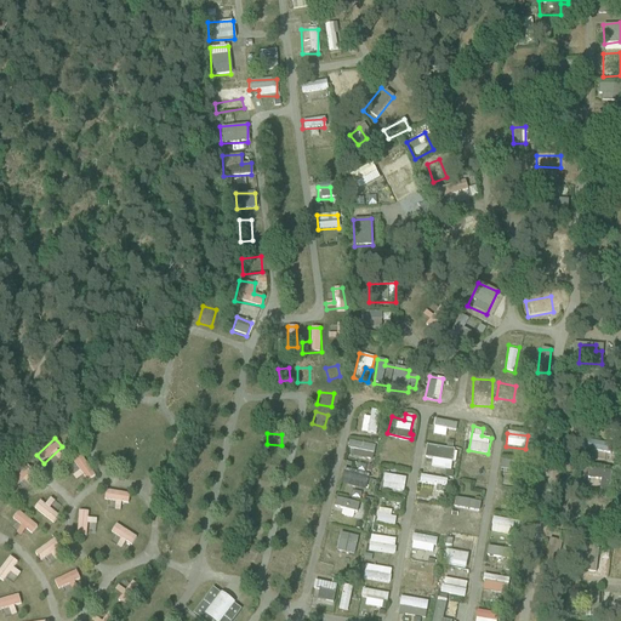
[(307,453),(320,454),(322,442),(308,439),(307,453)]
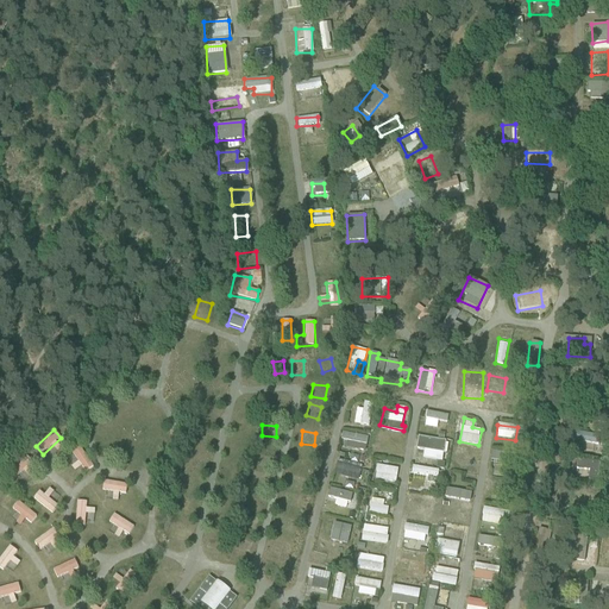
[(575,431),(573,440),(595,444),(596,434),(575,431)]
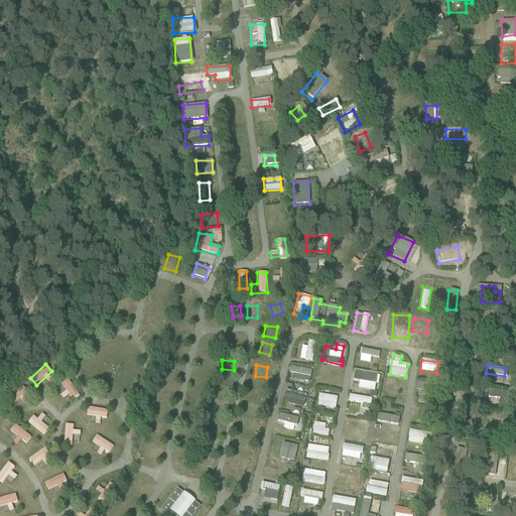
[(357,389),(374,392),(377,374),(354,370),(352,381),(358,382),(357,389)]
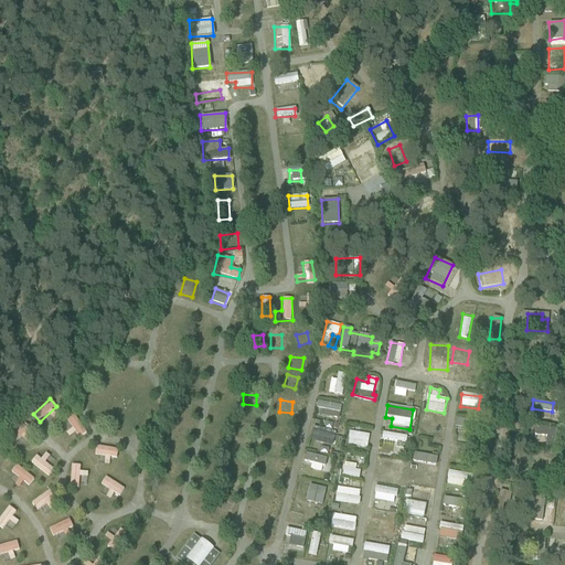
[(74,443),(86,433),(72,414),(65,419),(72,428),(66,433),(74,443)]
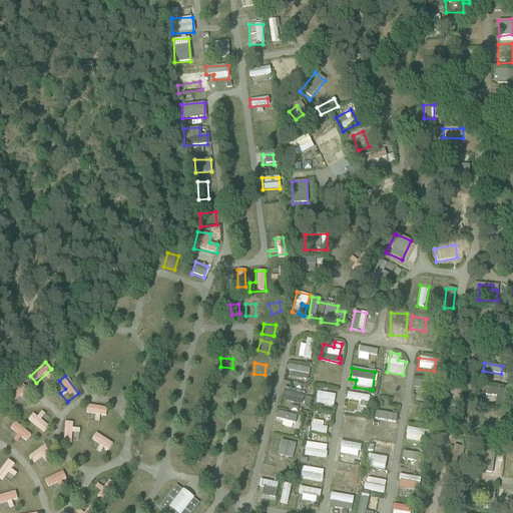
[(248,386),(261,390),(264,380),(251,376),(248,386)]
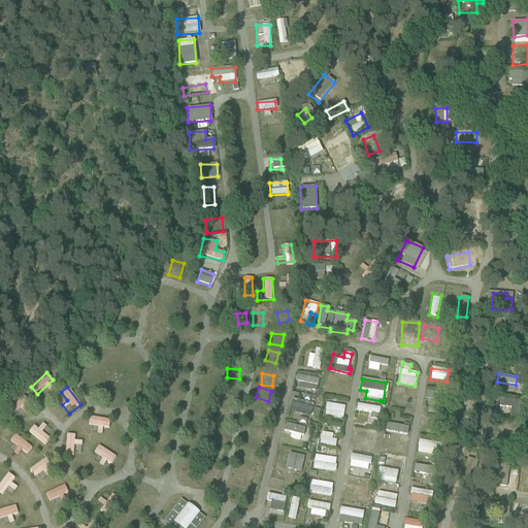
[(22,410),(30,402),(22,394),(6,408),(12,416),(20,408),(22,410)]
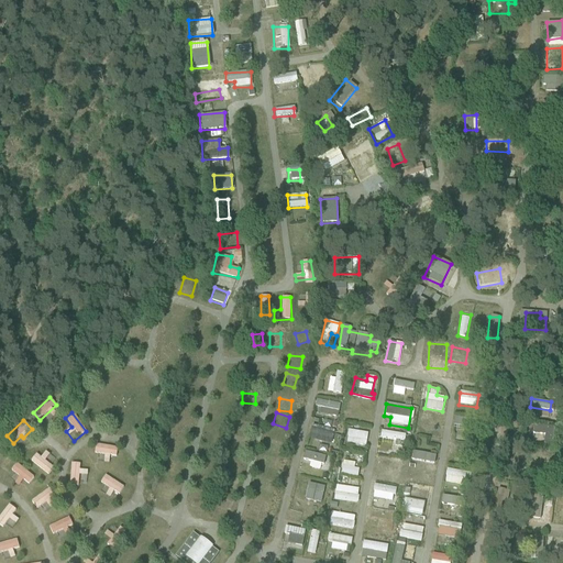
[(234,431),(246,433),(249,422),(236,421),(234,431)]
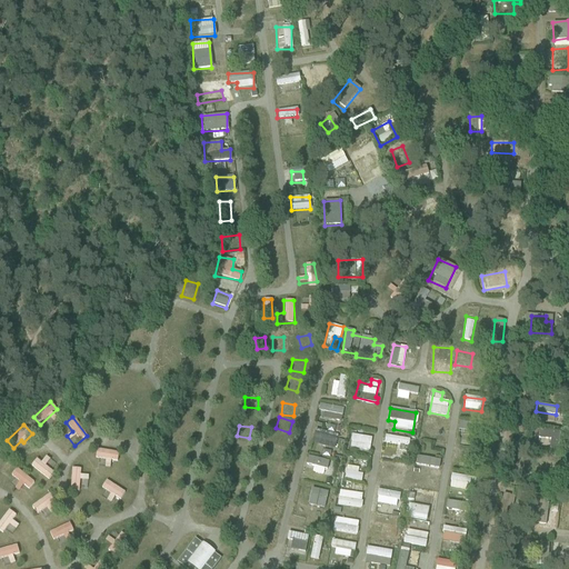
[(421,426),(420,439),(445,441),(446,428),(421,426)]
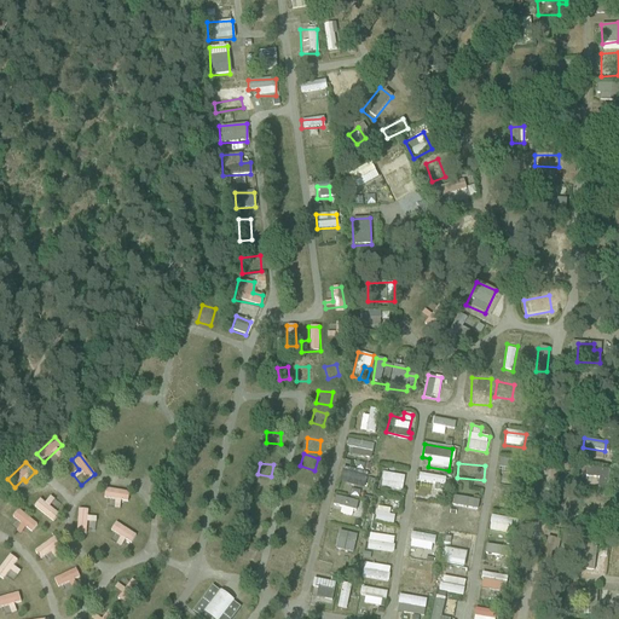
[(342,468),(339,482),(364,487),(368,473),(342,468)]
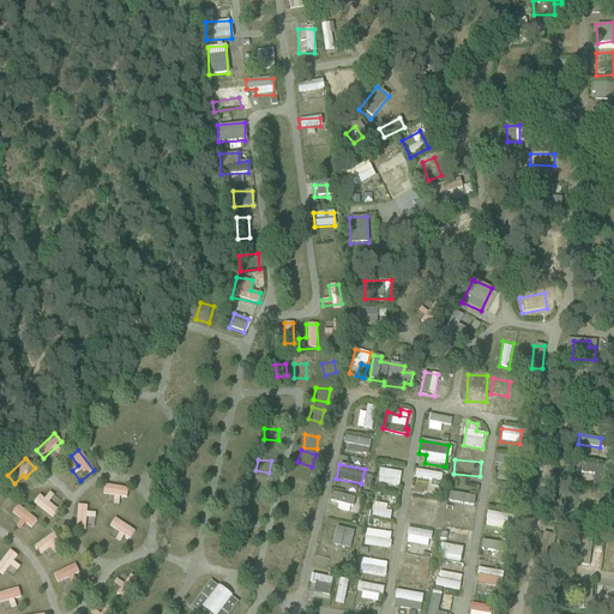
[(602,483),(602,465),(581,464),(579,483),(602,483)]
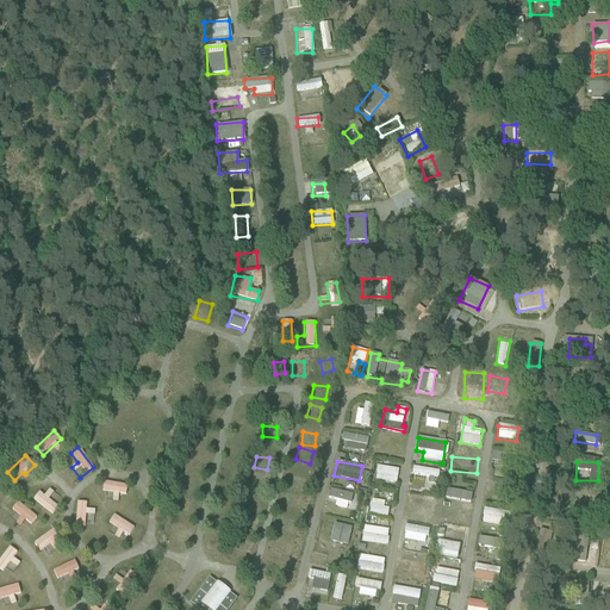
[(378,465),(373,479),(396,486),(400,471),(378,465)]
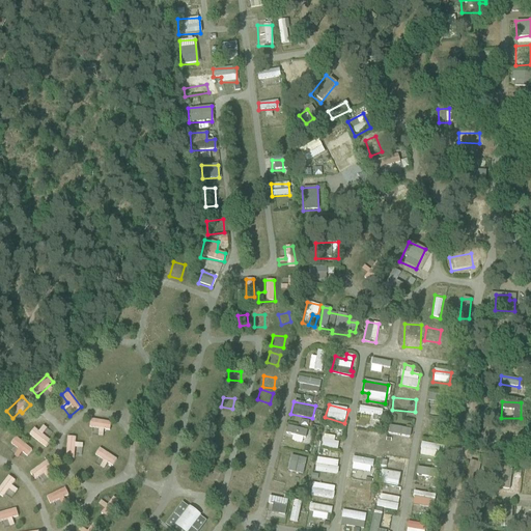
[(382,418),(383,411),(359,407),(358,414),(382,418)]
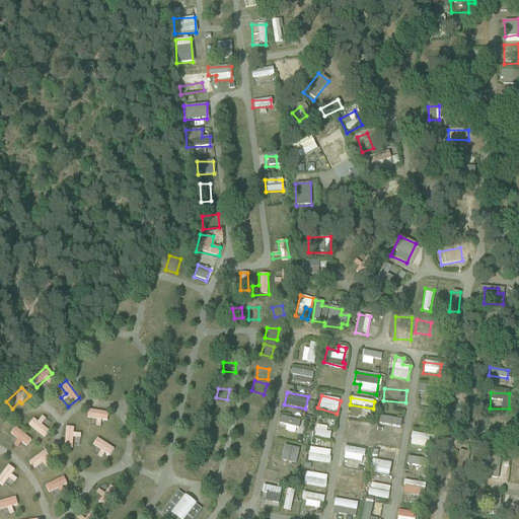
[(213,412),(225,413),(226,403),(215,401),(213,412)]
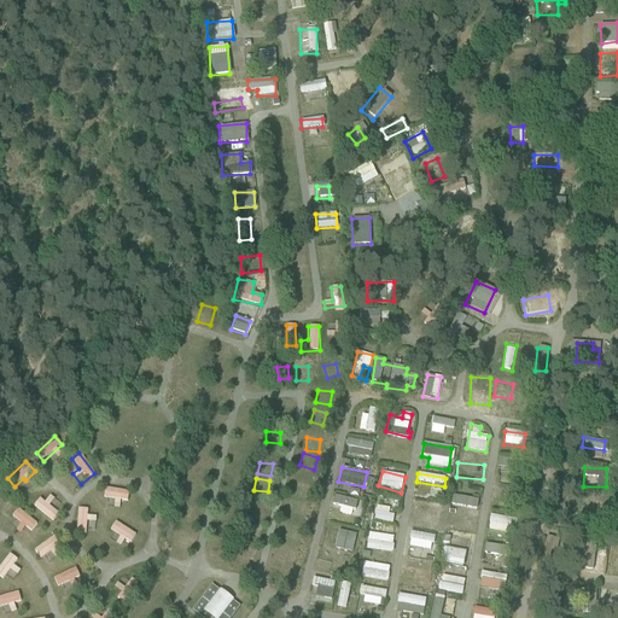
[(308,499),(310,485),(296,483),(293,496),(308,499)]
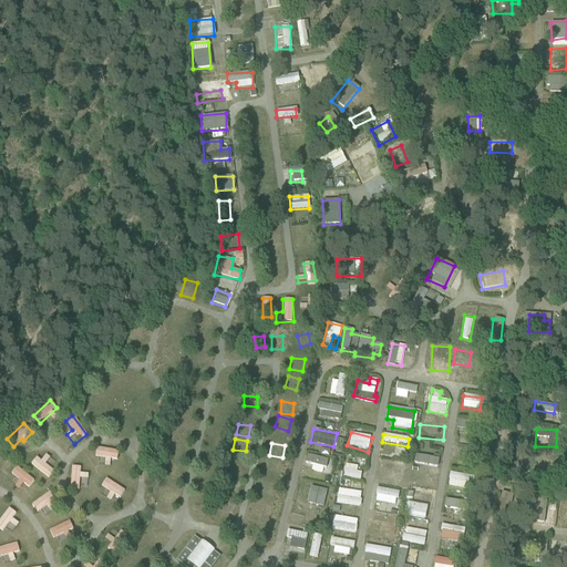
[(110,460),(115,461),(117,452),(96,447),(94,456),(105,460),(103,465),(109,466),(110,460)]
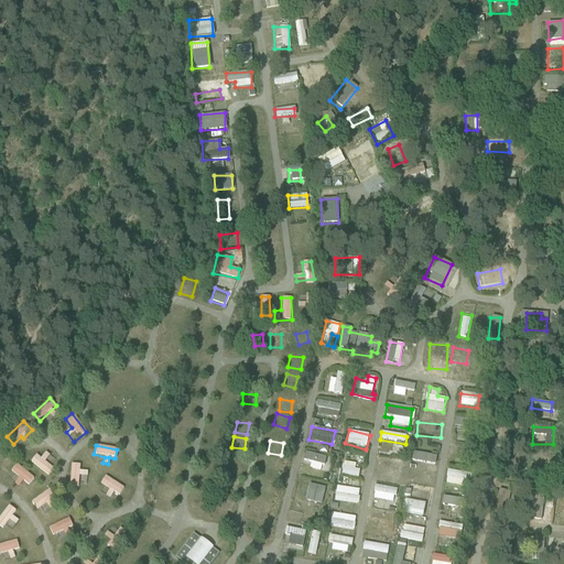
[(456,461),(469,461),(469,446),(456,446),(456,461)]
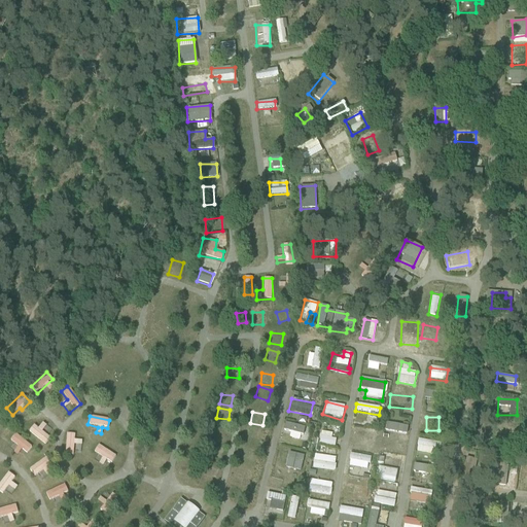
[(386,422),(384,430),(406,434),(408,427),(386,422)]
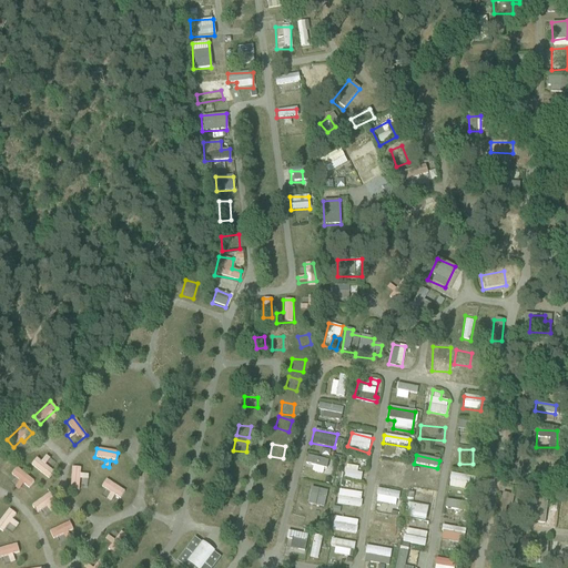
[(306,456),(305,464),(313,465),(312,473),(324,475),(326,459),(306,456)]
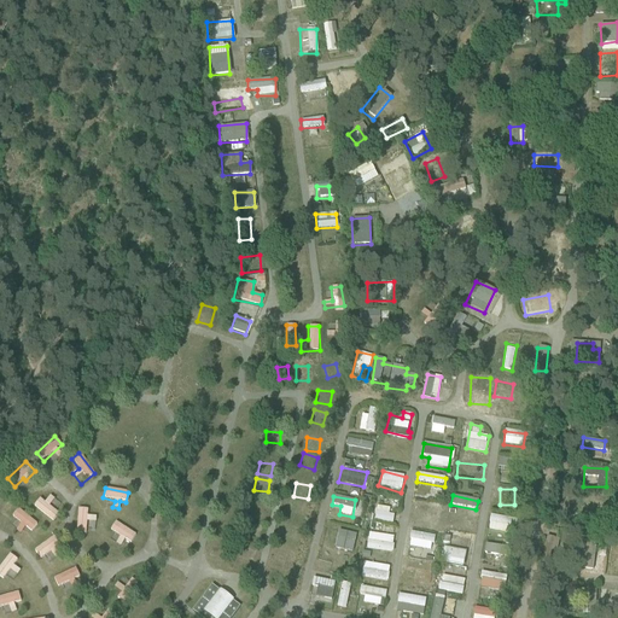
[(46,505),(39,499),(33,506),(52,523),(59,514),(47,505),(46,505)]
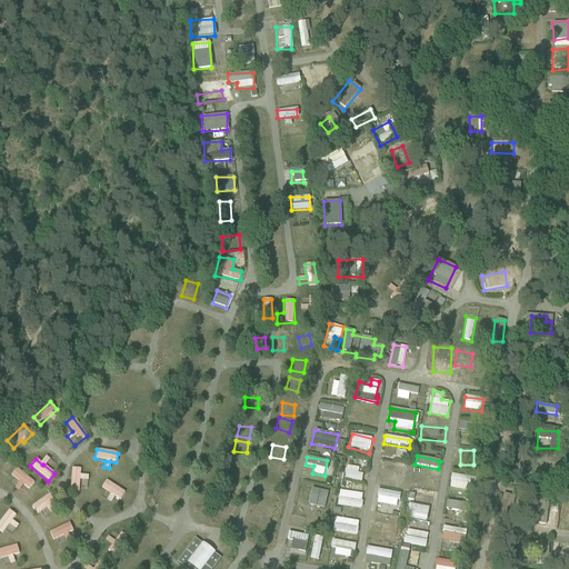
[(266,472),(279,475),(280,463),(268,461),(266,472)]
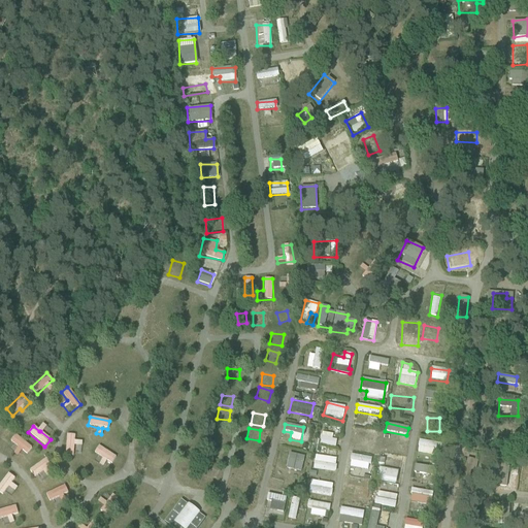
[(353,430),(352,444),(373,448),(375,432),(353,430)]
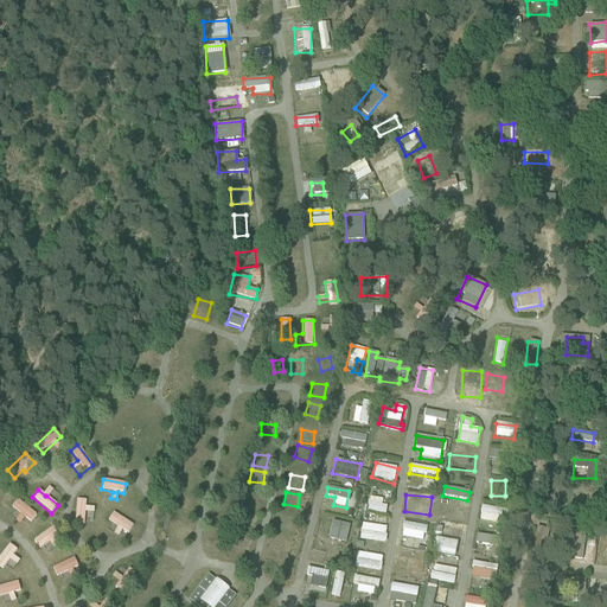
[(256,511),(259,499),(246,497),(243,509),(256,511)]
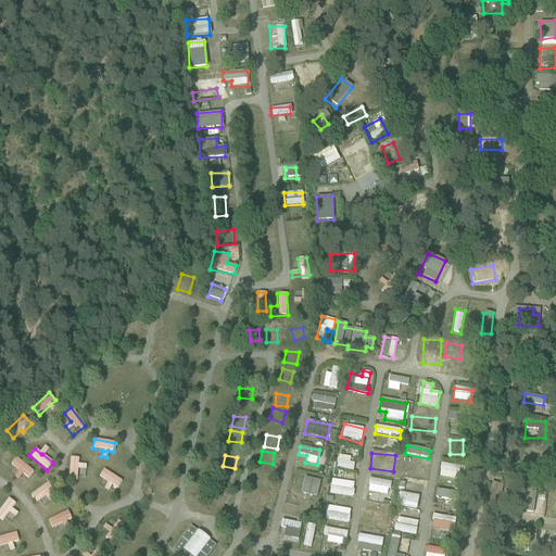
[(338,455),(337,469),(354,471),(355,464),(350,463),(351,456),(338,455)]
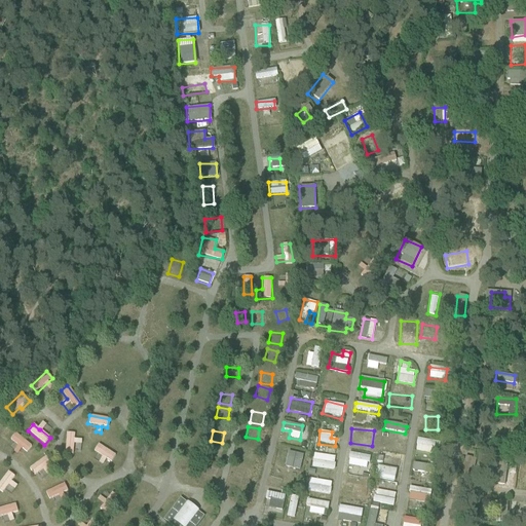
[(19,448),(26,453),(31,447),(15,433),(9,440),(19,448)]
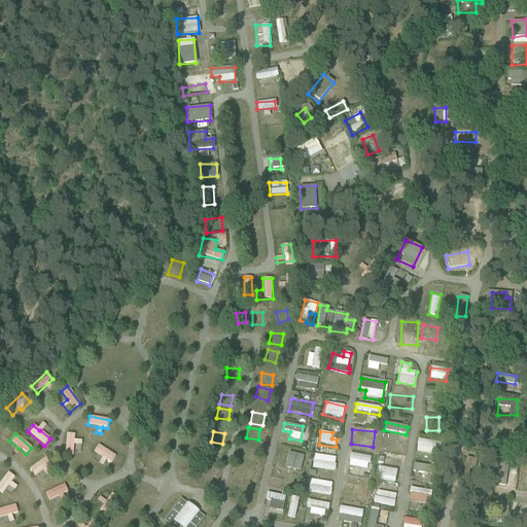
[(65,455),(74,455),(74,446),(81,447),(81,441),(74,441),(75,434),(65,433),(65,455)]
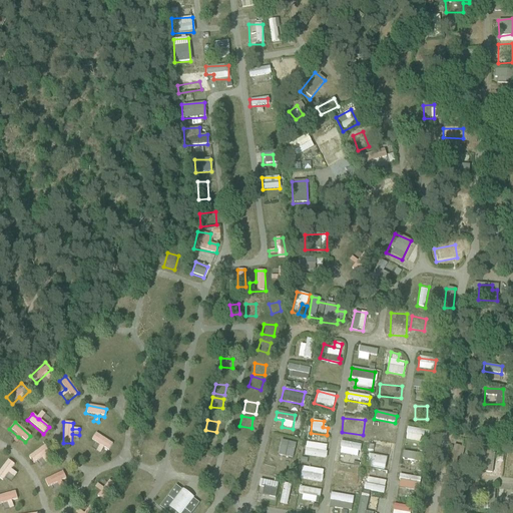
[(423,441),(423,429),(406,429),(406,441),(423,441)]
